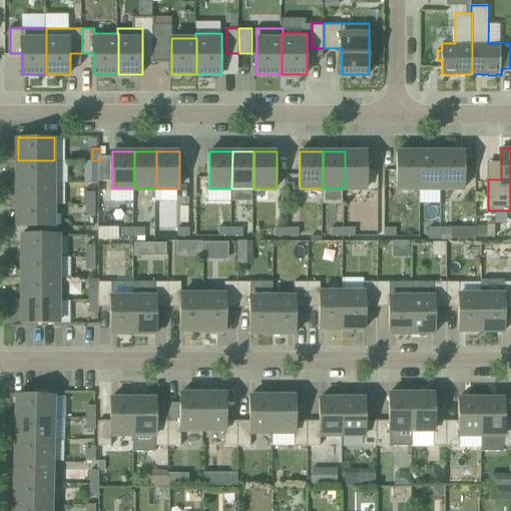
[(368,151),(345,151),(345,188),(368,188),(368,151)]
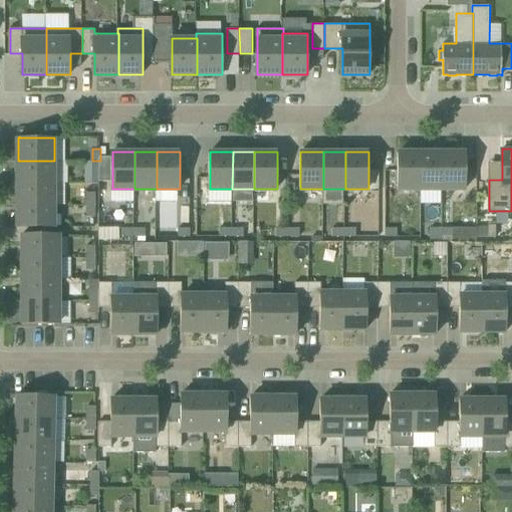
[(422,189),(422,152),(399,152),(399,189),(422,189)]
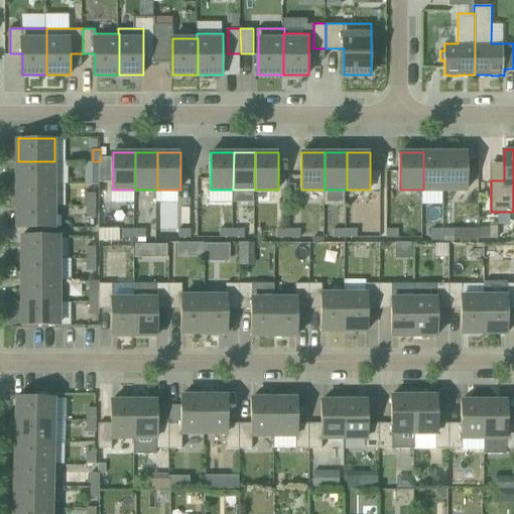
[(444,189),(444,152),(423,152),(423,189),(444,189)]
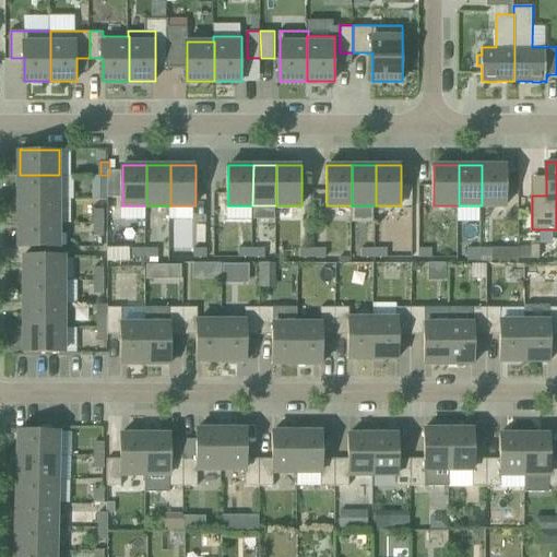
[(507,165),(482,165),(482,205),(507,205),(507,165)]
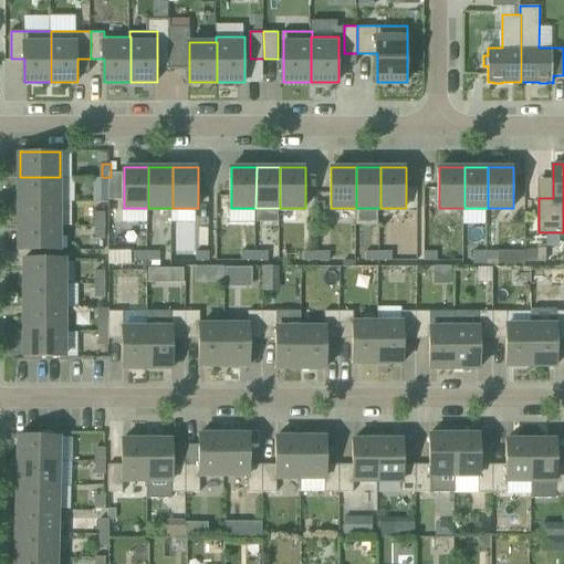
[(20,200),(60,200),(60,177),(20,177),(20,200)]
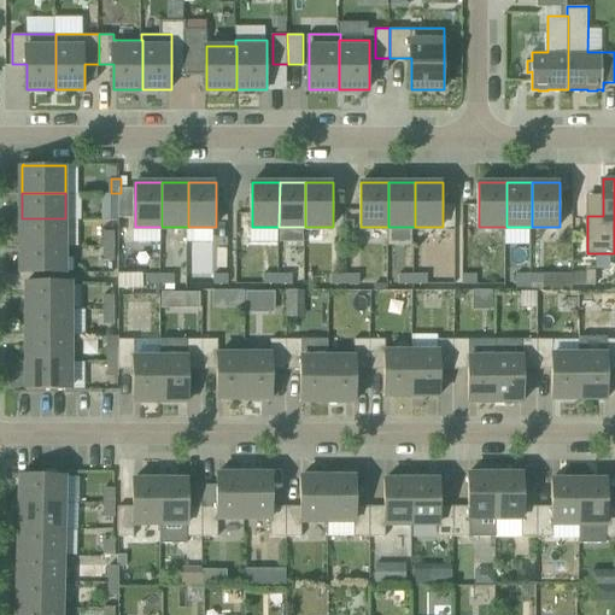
[(104,218),(115,218),(121,218),(121,209),(104,209),(104,218)]
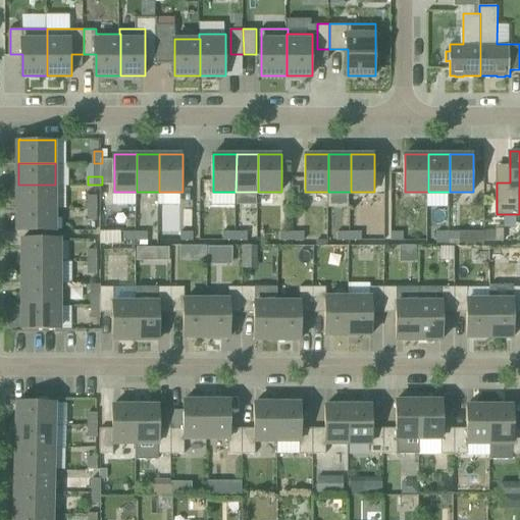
[(18,207),(55,207),(55,185),(18,185),(18,207)]
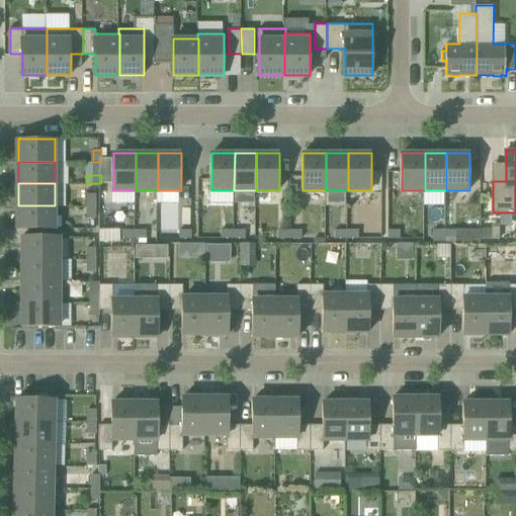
[(88,205),(96,205),(96,193),(88,193),(88,205)]
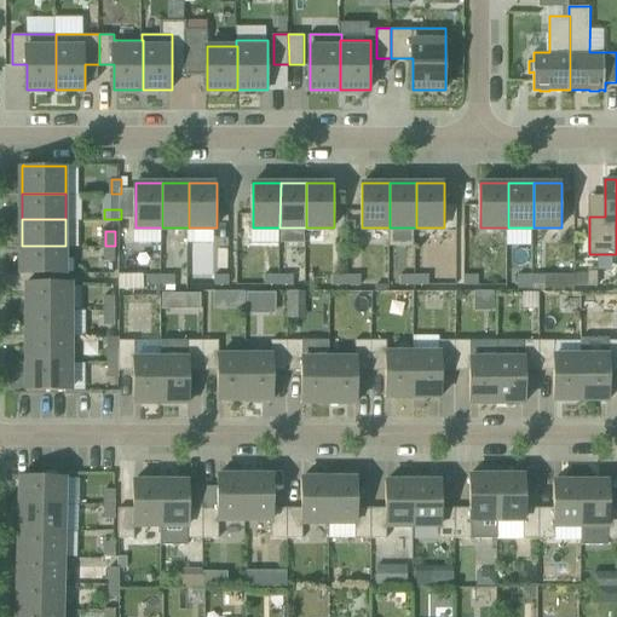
[(22,246),(22,272),(22,274),(23,274),(65,274),(65,246),(22,246)]
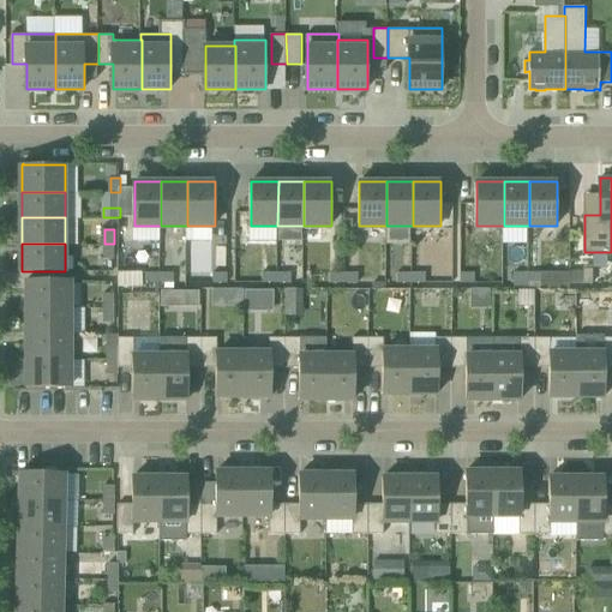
[(114,244),(105,244),(105,258),(114,258),(114,244)]
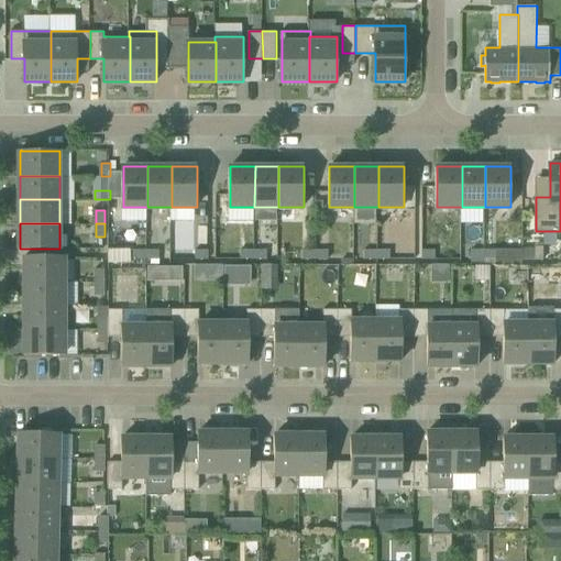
[(147,257),(147,249),(134,249),(134,257),(147,257)]
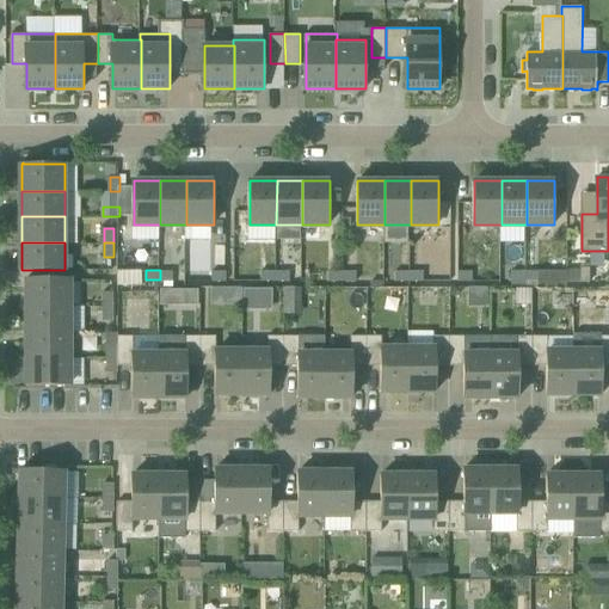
[(174,270),(160,270),(160,280),(174,280),(174,270)]
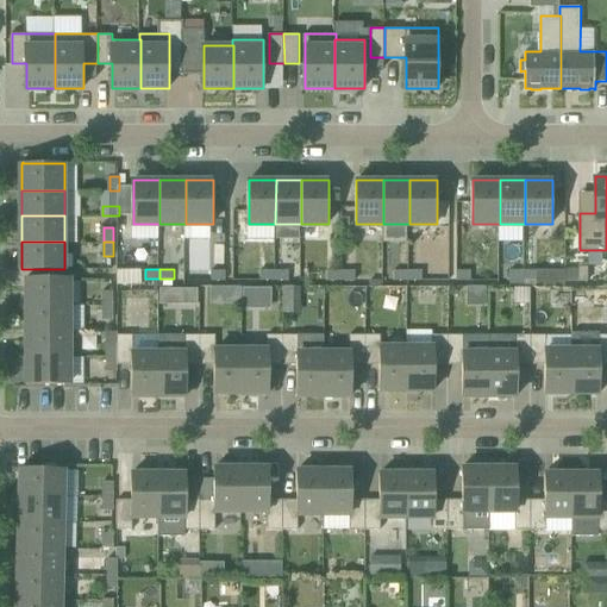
[(226,279),(226,269),(212,269),(212,279),(226,279)]
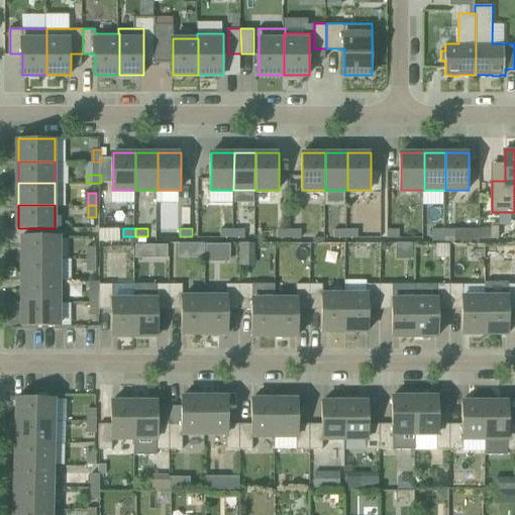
[(233,236),(233,228),(221,228),(221,236),(233,236)]
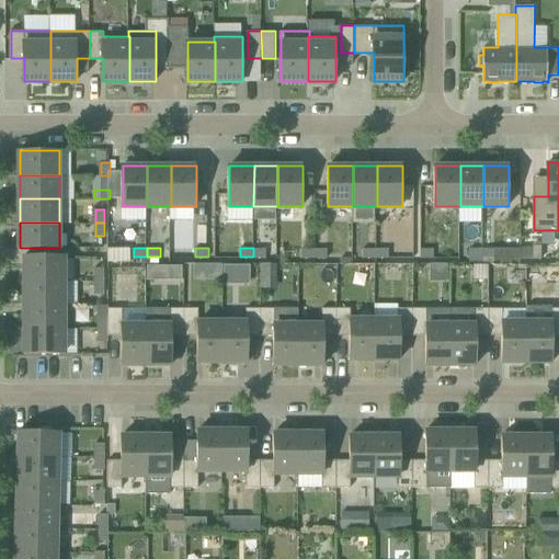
[(266,248),(253,248),(253,257),(267,257),(266,248)]
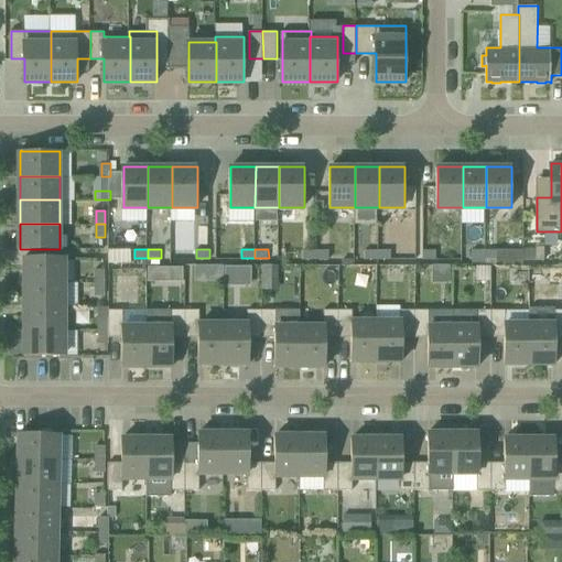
[(317,259),(317,249),(304,249),(304,259),(317,259)]
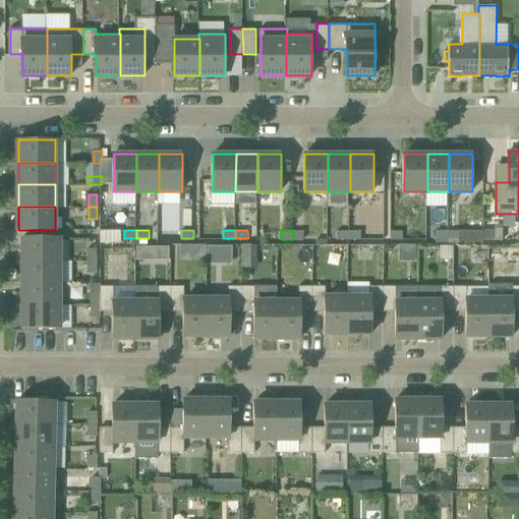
[(305,230),(293,230),(293,239),(305,238),(305,230)]
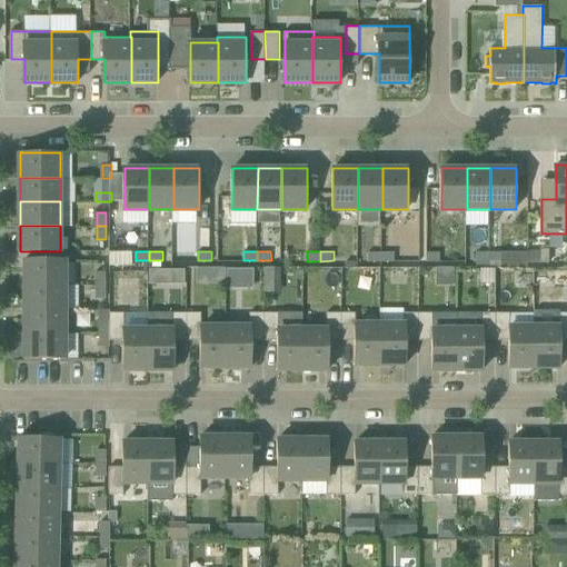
[(383,260),(383,251),(369,251),(369,260),(383,260)]
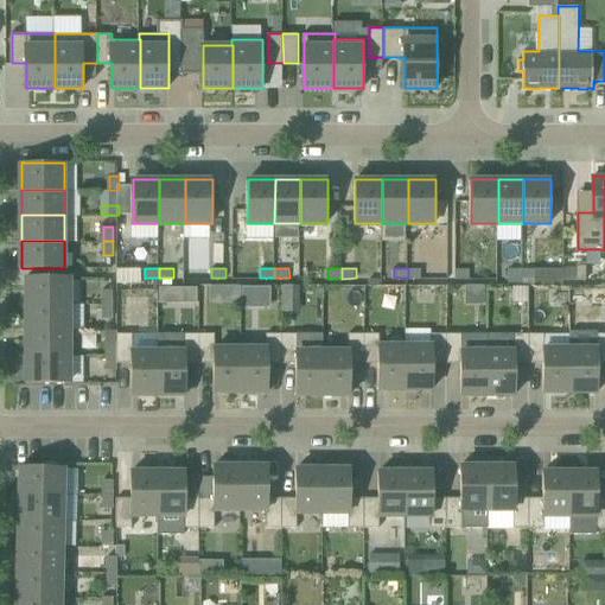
[(422,268),(408,268),(408,278),(422,278),(422,268)]
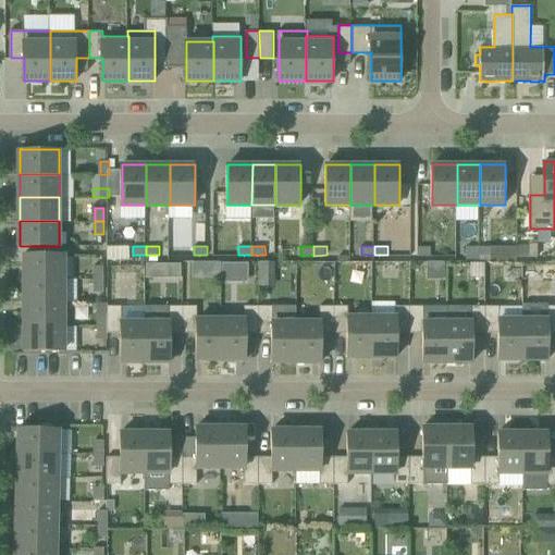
[(480,255),(480,246),(467,246),(467,255),(480,255)]
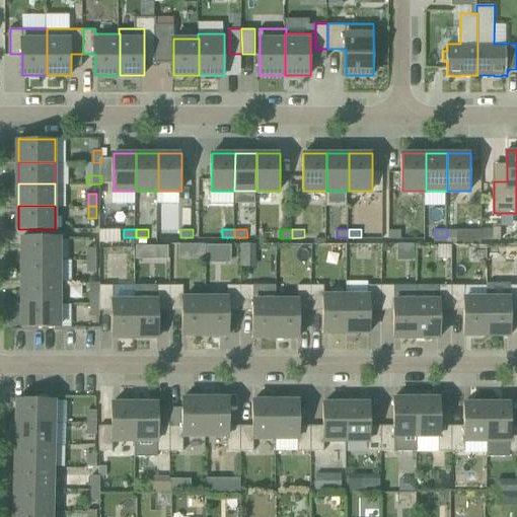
[(459,229),(447,229),(447,237),(448,237),(457,237),(459,237),(459,229)]
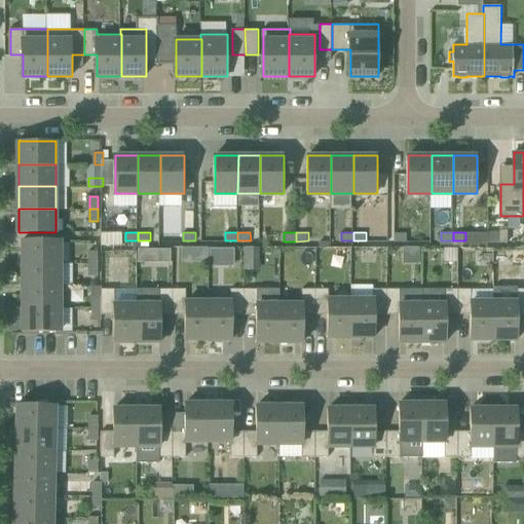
[(123,246),(122,234),(103,234),(103,247),(123,246)]
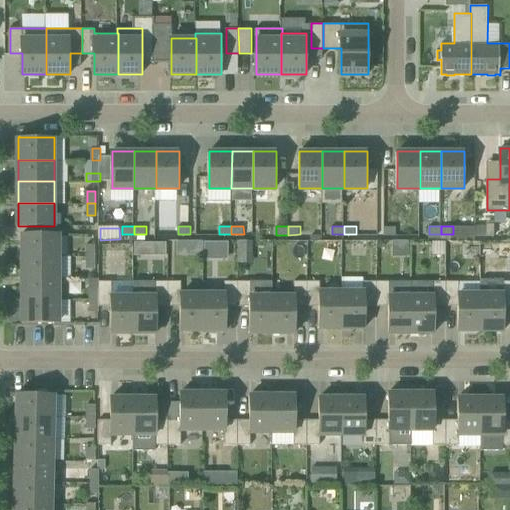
[(23,232),(23,234),(23,256),(59,256),(59,233),(24,233),(24,232),(23,232)]
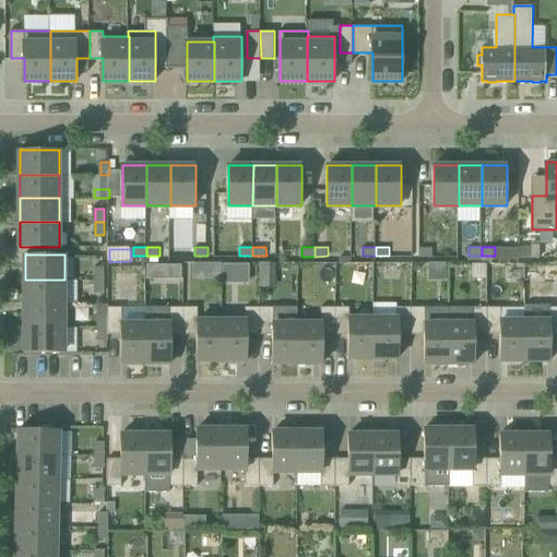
[(277,283),(276,260),(259,260),(260,284),(277,283)]
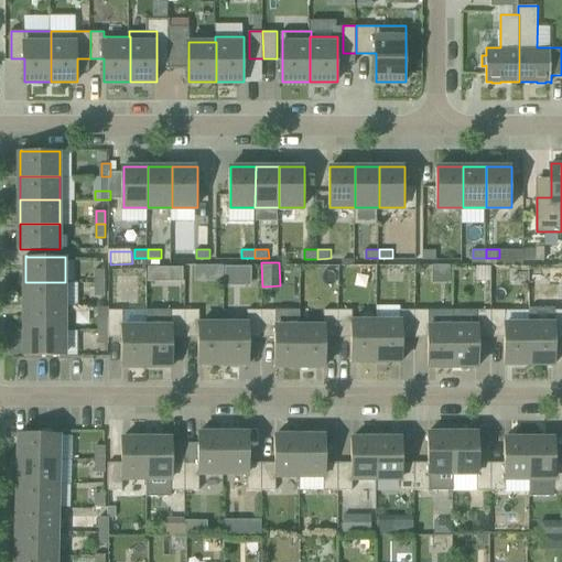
[(208,280),(208,263),(196,263),(196,280),(208,280)]
